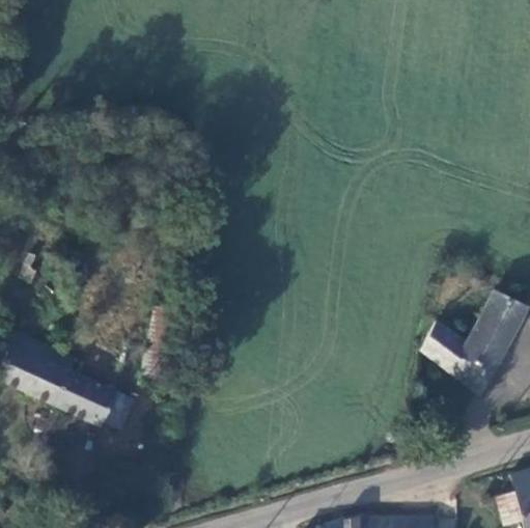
[(481,394),(527,310),(493,293),(466,343),(435,326),(421,352),(481,394)]
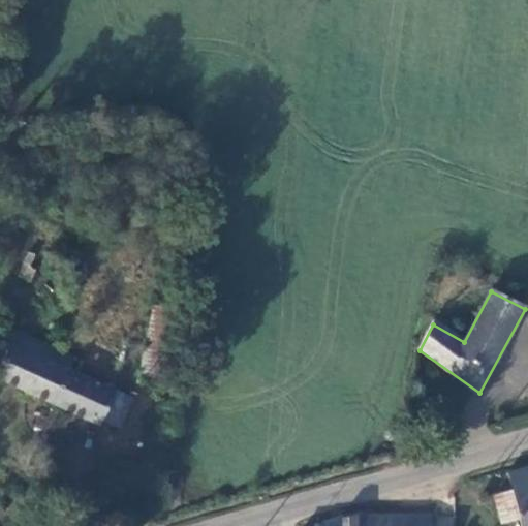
[(152,308),(136,378),(158,383),(173,312),(152,308)]
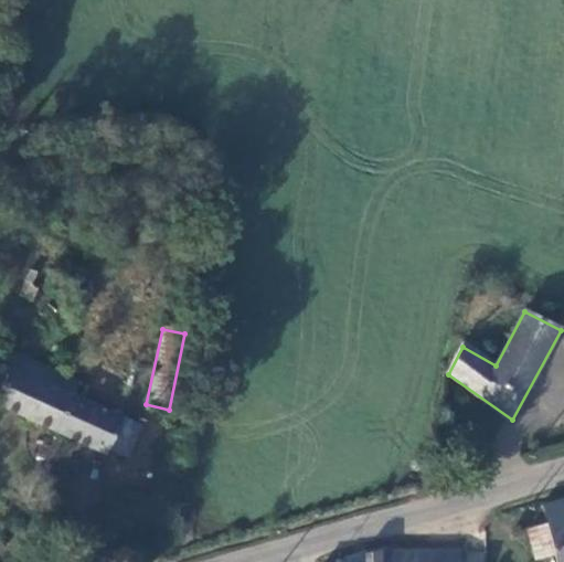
[(126,459),(141,427),(0,364),(0,405),(105,455),(107,451),(126,459)]
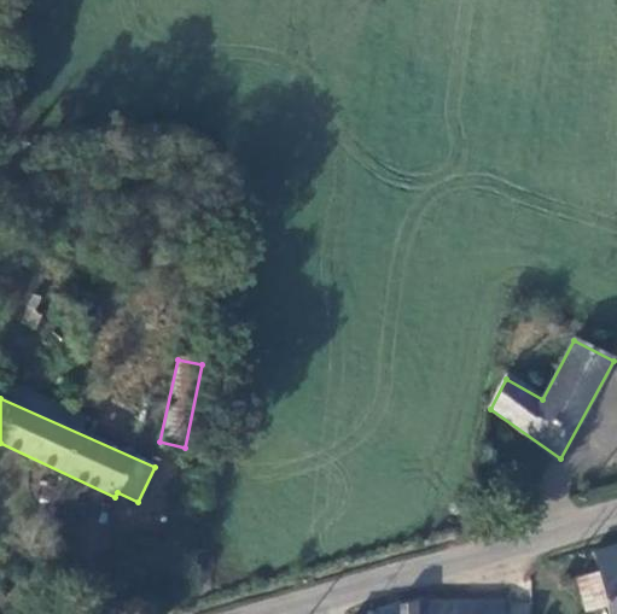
[(616,545),(593,553),(600,577),(610,607),(611,613),(616,613),(616,545)]
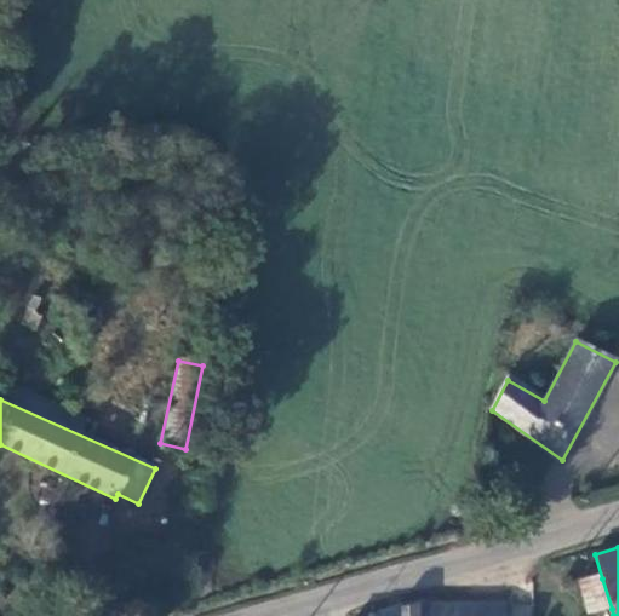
[(592,615),(612,609),(602,579),(579,585),(589,615),(592,615)]
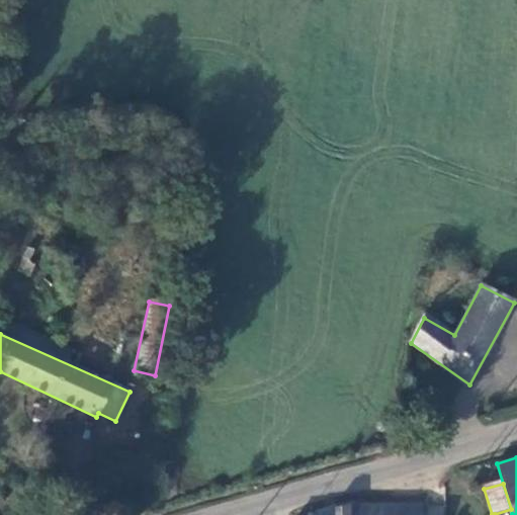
[(355,514),(355,509),(355,504),(316,514),(355,514)]
